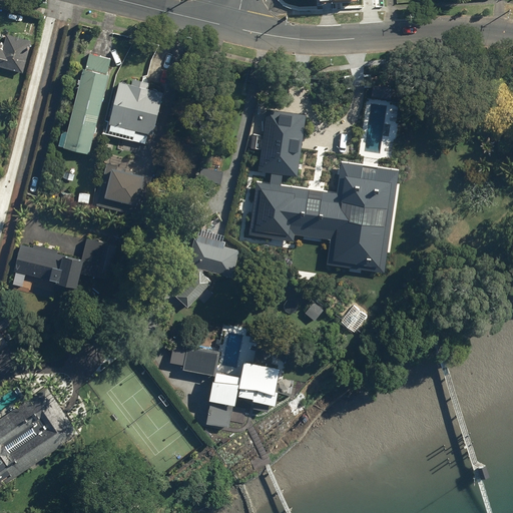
[(0,168),(1,168),(39,17),(4,8),(0,26),(0,168)]
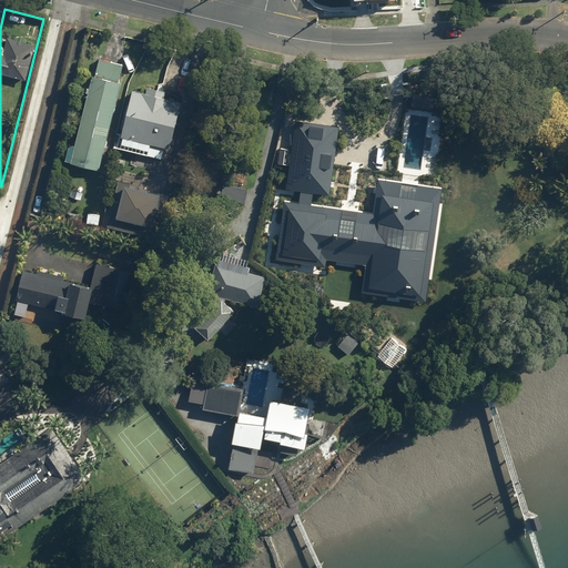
[(89,74),(70,162),(104,169),(123,82),(119,81),(123,64),(99,59),(95,75),(89,74)]
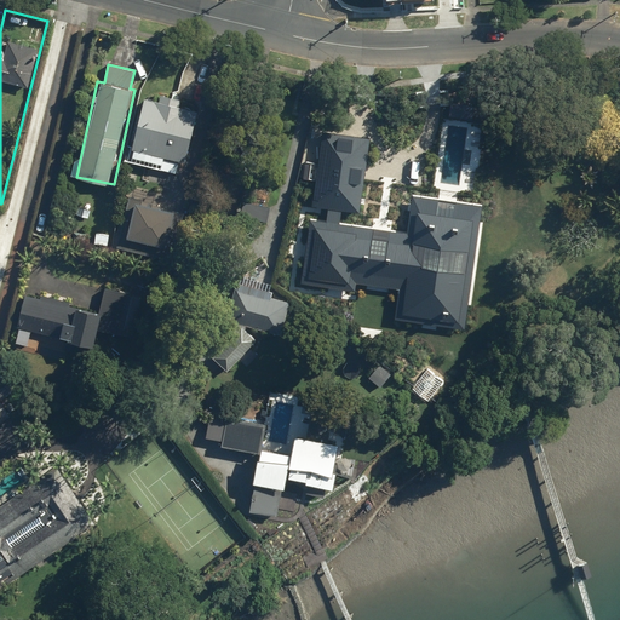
[(144,98),(133,148),(188,160),(199,109),(181,105),(182,99),(160,95),(159,101),(144,98)]
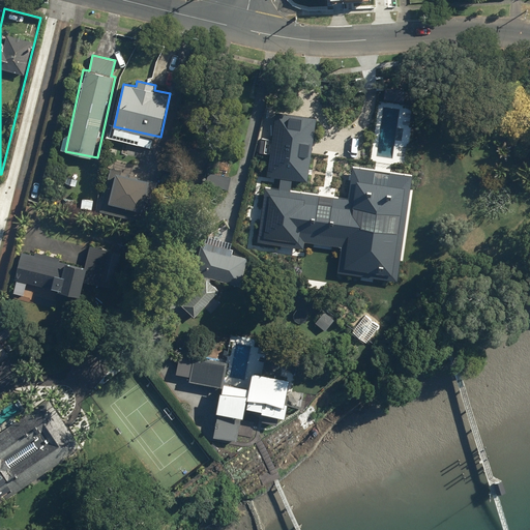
[(276,111),(266,175),(307,181),(317,117),(276,111)]
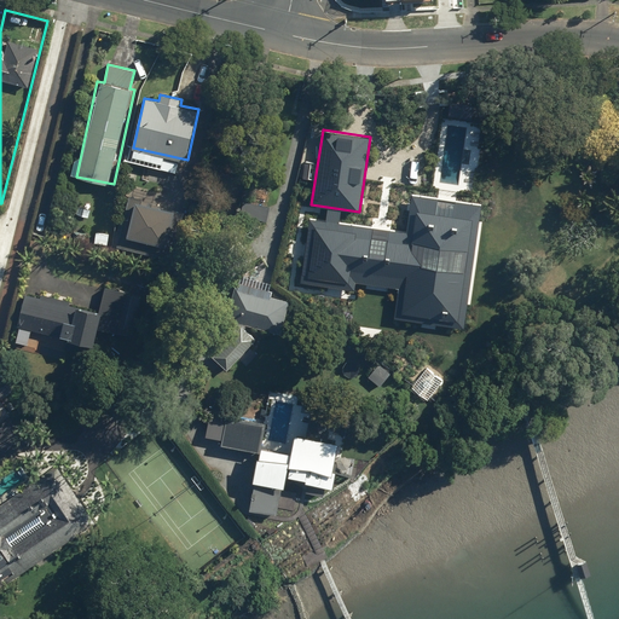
[(134,202),(127,236),(169,244),(177,210),(134,202)]
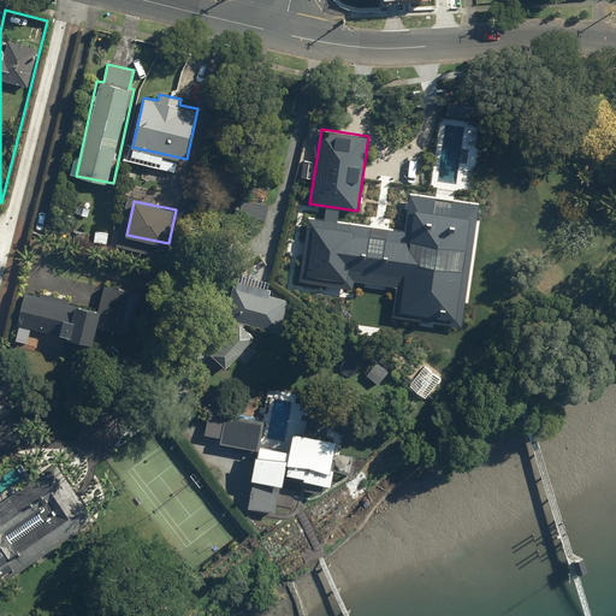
[(395,313),(461,320),(474,208),(409,201),(406,231),(315,220),(309,272),(349,277),(349,270),(400,277),(395,313)]
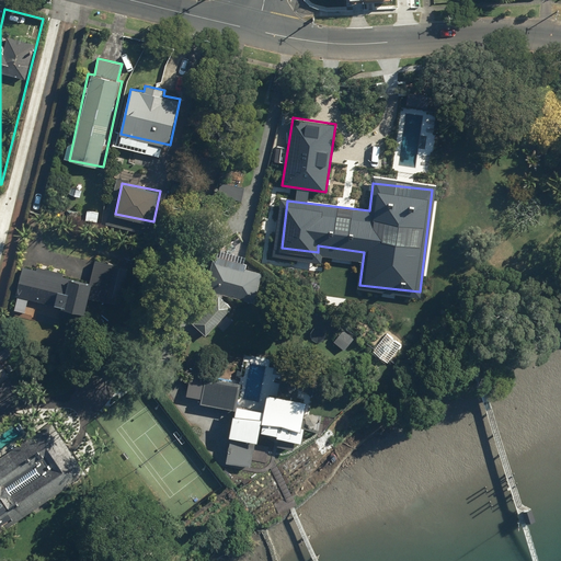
[(23,264),(16,295),(88,312),(91,297),(118,304),(128,264),(93,255),(88,279),(23,264)]
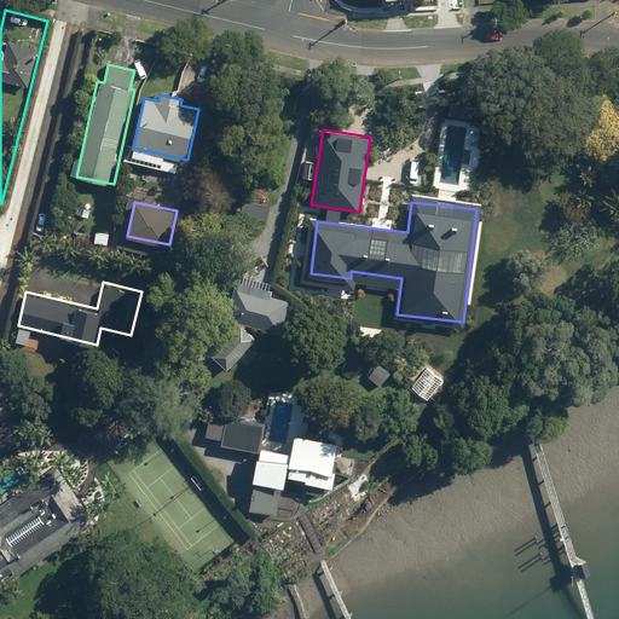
[(232,288),(226,318),(283,331),(290,300),(232,288)]
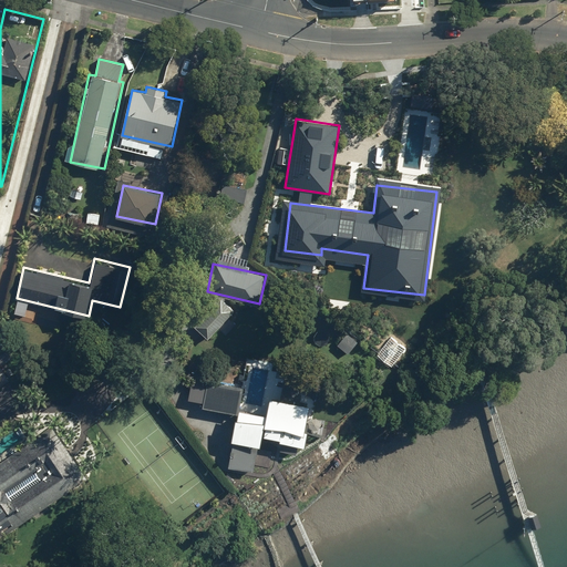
[(337,341),(348,349),(354,341),(343,332),(337,341)]
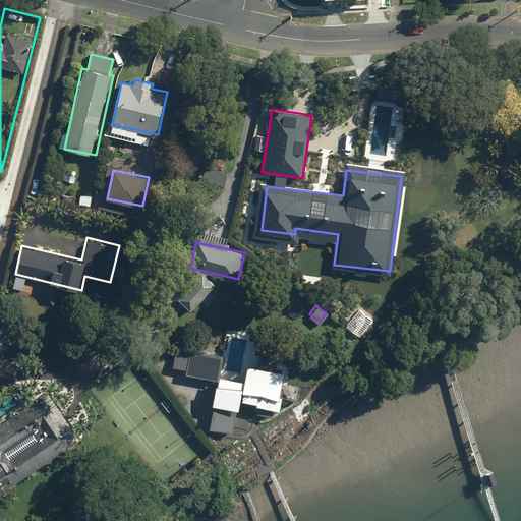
[(347,324),(360,334),(373,316),(360,306),(347,324)]
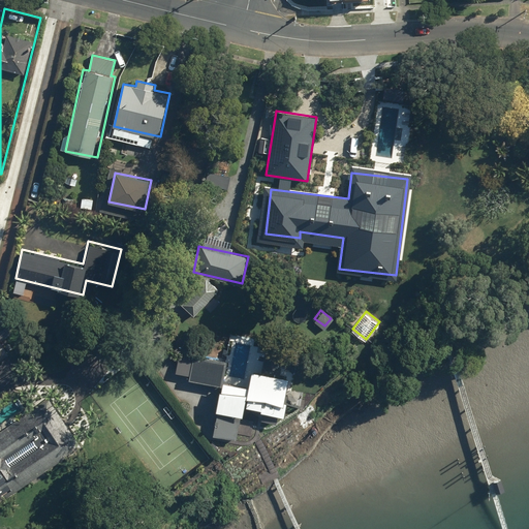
[(0,363),(10,358),(0,340),(0,363)]
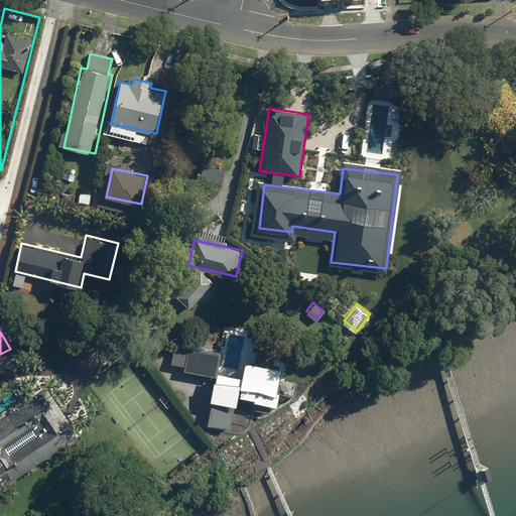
[(174,363),(183,365),(182,371),(217,377),(208,424),(232,429),(240,386),(245,387),(244,395),(258,397),(256,407),(271,410),(273,400),(277,401),(278,392),(275,392),(280,368),(274,367),(277,346),(260,343),(257,361),(251,360),(248,380),(218,374),(224,341),(218,340),(217,351),(177,344),(174,363)]
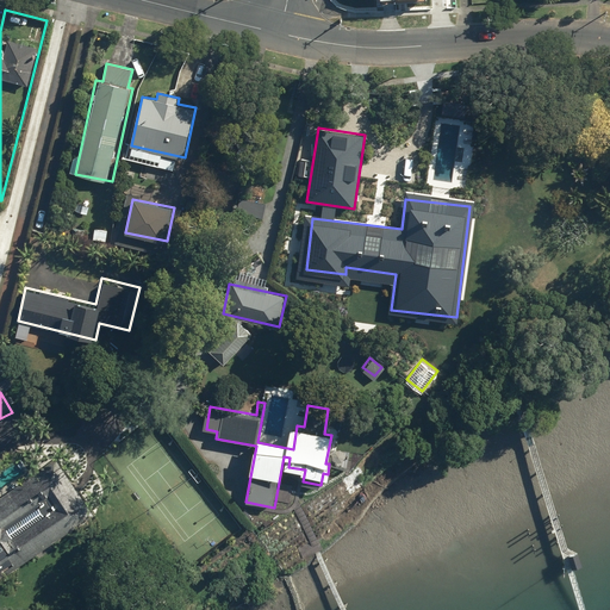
[(0,497),(0,576),(94,514),(57,459),(0,497)]
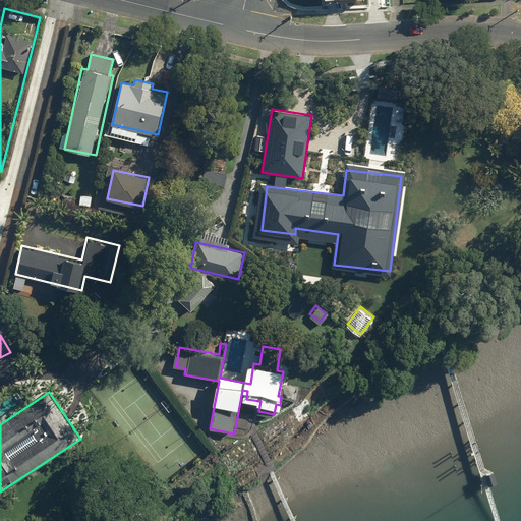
[(486,472),(490,482),(499,479),(495,469),(486,472)]
